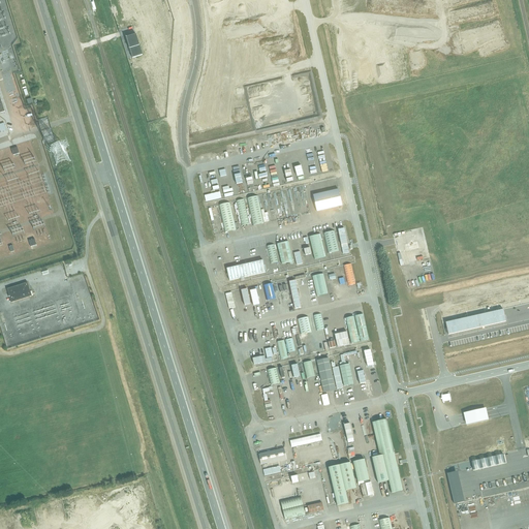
[(136,35),(126,38),(132,58),(143,55),(136,35)]
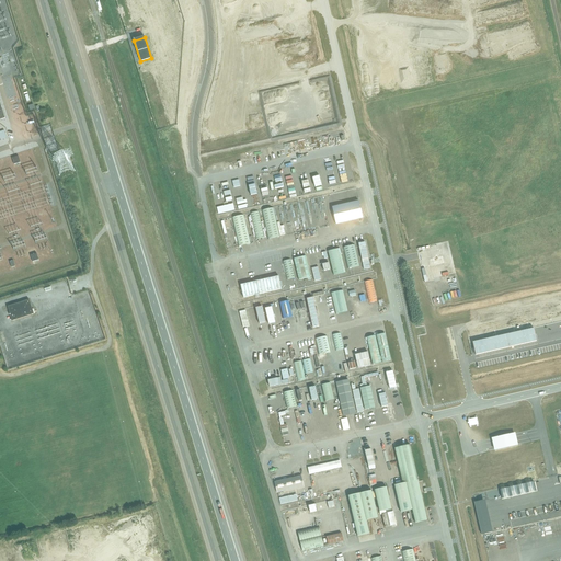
[(299,179),(306,178),(304,167),(297,169),(299,179)]
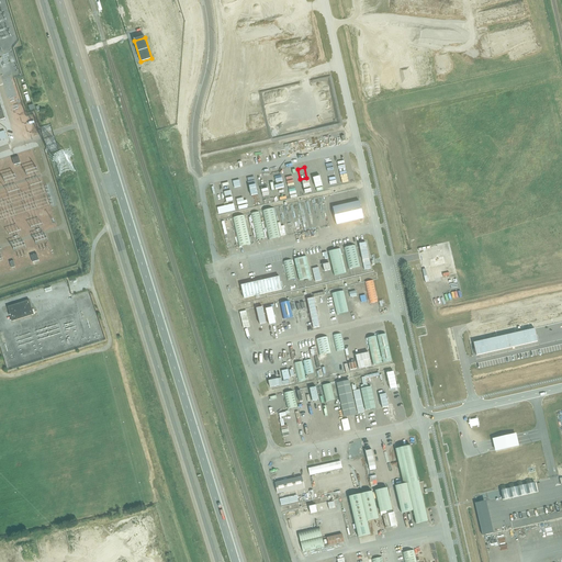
[(318,177),(311,179),(314,189),(321,188),(318,177)]
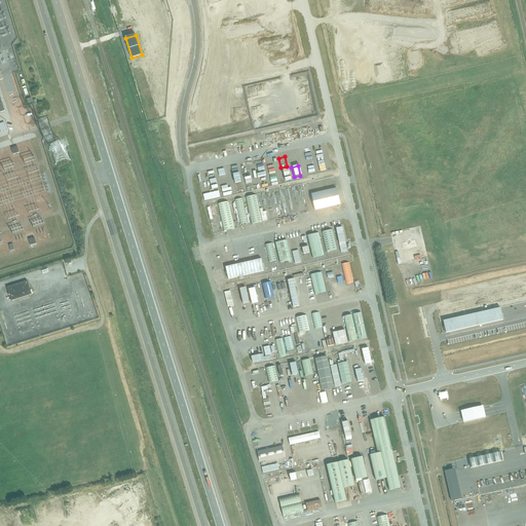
[(286,168),(280,171),(284,178),(289,176),(286,168)]
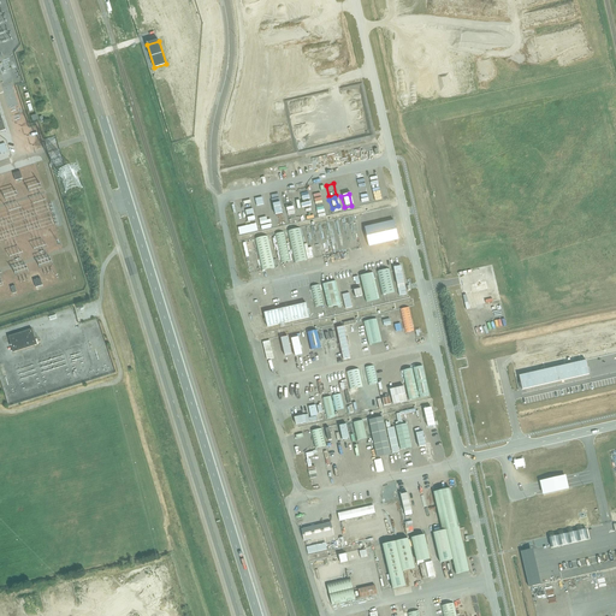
[(365,227),(369,247),(398,240),(394,220),(365,227)]
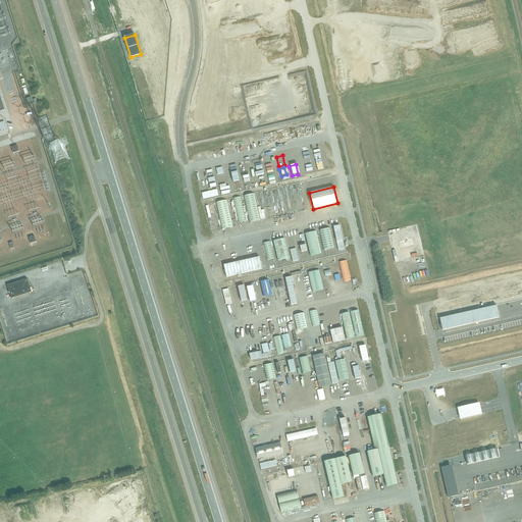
[(250,223),(260,220),(254,194),(244,196),(250,223)]
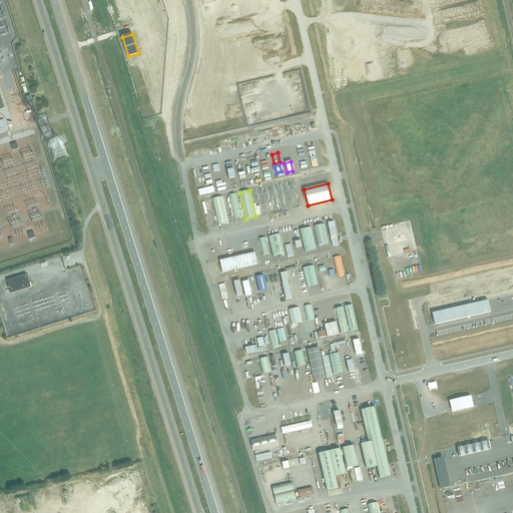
[(241,217),(236,193),(223,196),(224,202),(230,201),(234,219),(241,217)]
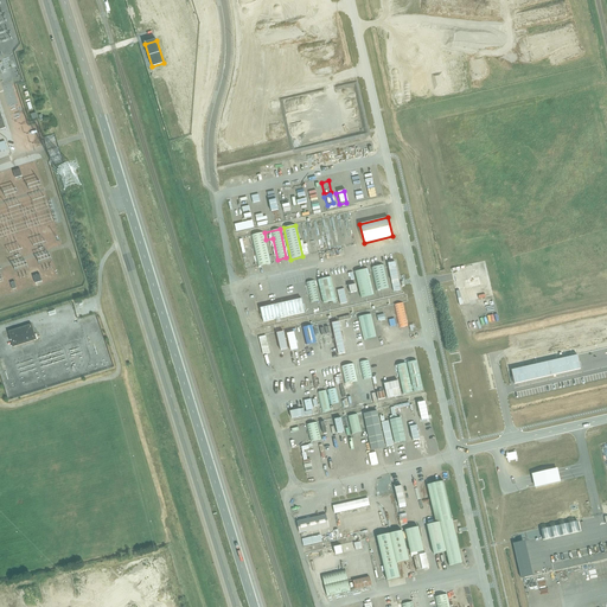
[(259,267),(270,264),(263,232),(251,236),(259,267)]
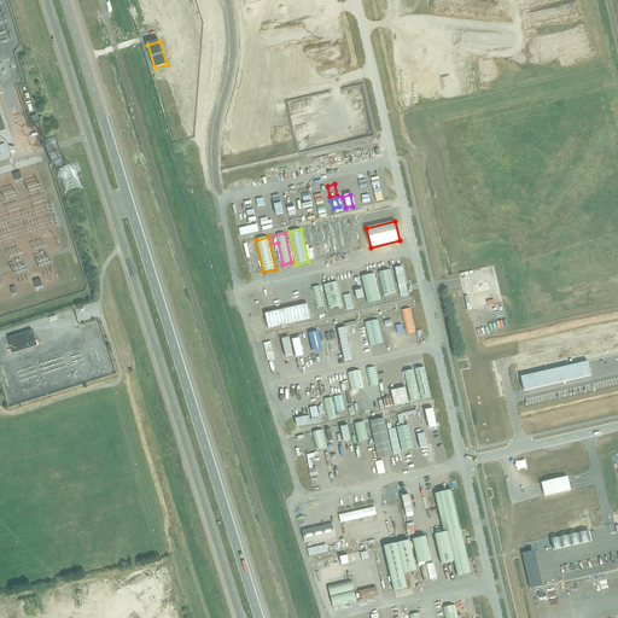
[(402,267),(395,269),(401,297),(408,296),(402,267)]
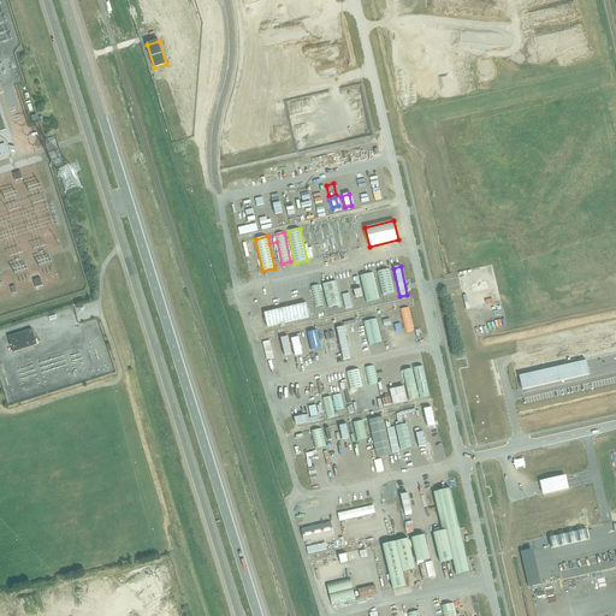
[(377,272),(381,295),(395,292),(390,270),(377,272)]
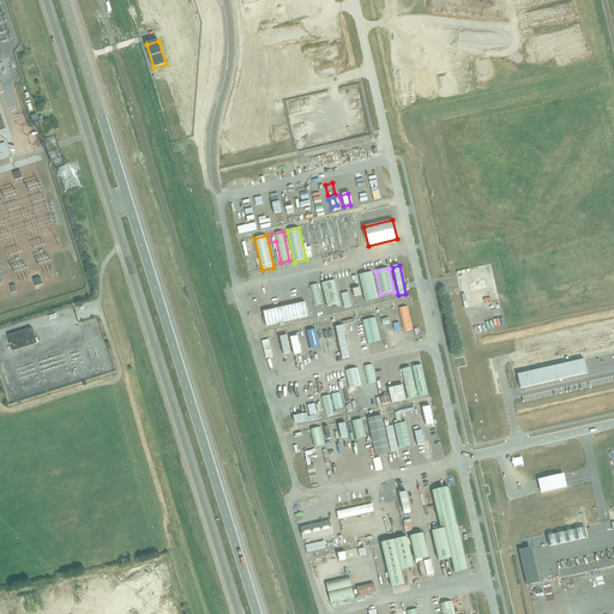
[(360,278),(365,301),(378,299),(372,272),(359,275),(359,276),(359,278),(360,278)]
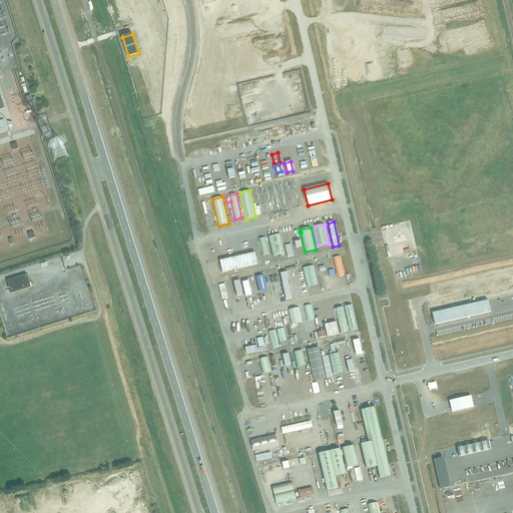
[(283,233),(288,258),(292,257),(294,255),(289,232),(283,233)]
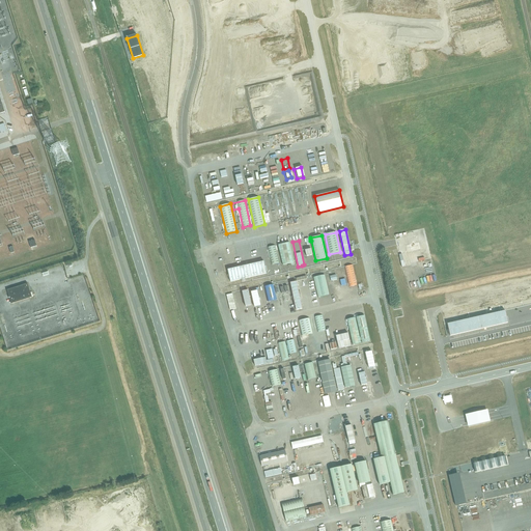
[(278,245),(283,266),(287,264),(289,264),(290,263),(290,266),(295,266),(294,262),(295,262),(289,243),(278,245)]
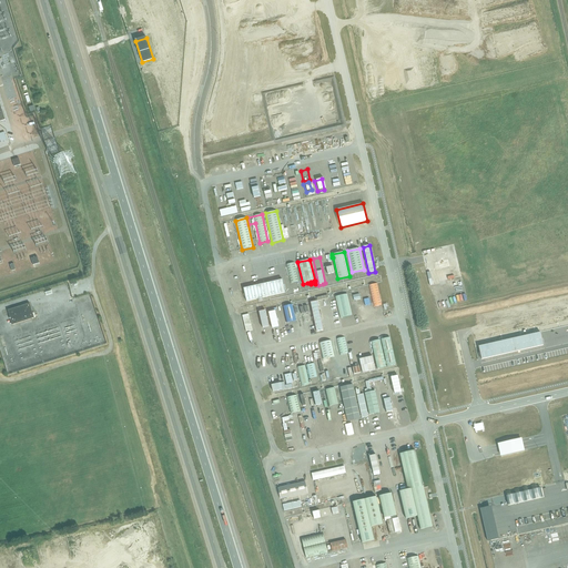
[(294,263),(286,265),(291,284),(298,282),(294,263)]
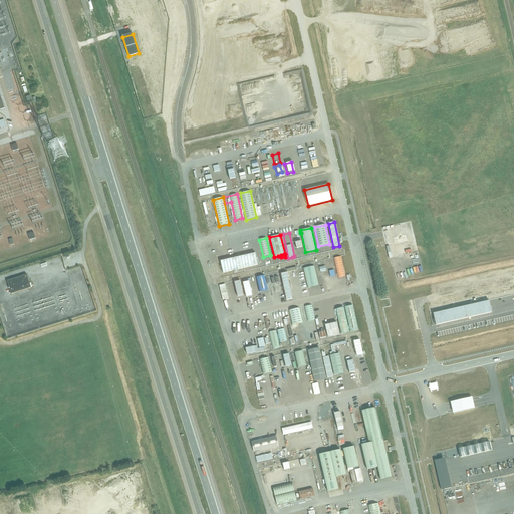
[(239,243),(241,252),(239,252),(239,254),(240,253),(241,256),(243,255),(242,254),(247,253),(245,242),(244,242),(244,241),(239,242),(239,243)]
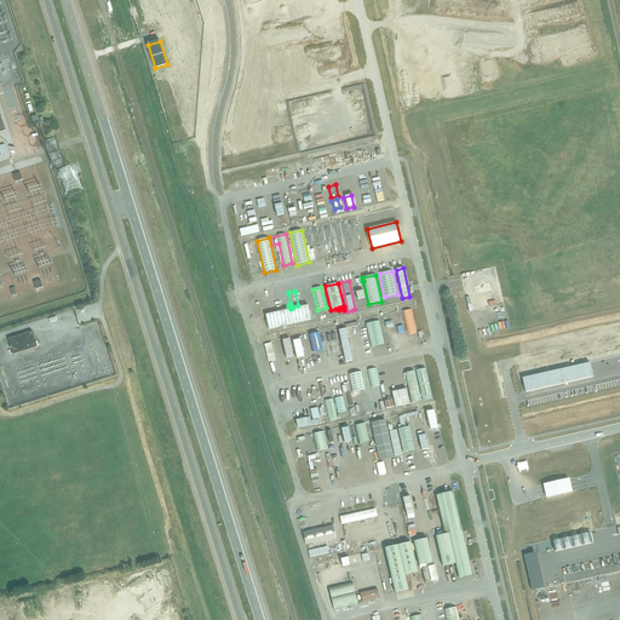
[(302,292),(309,320),(315,319),(309,291),(302,292)]
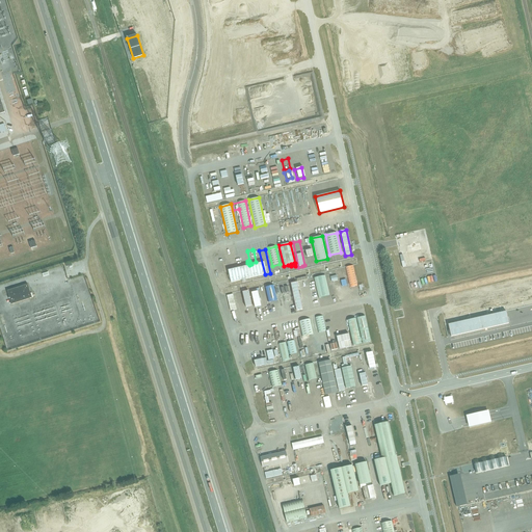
[(238,281),(233,257),(227,258),(232,283),(238,281)]
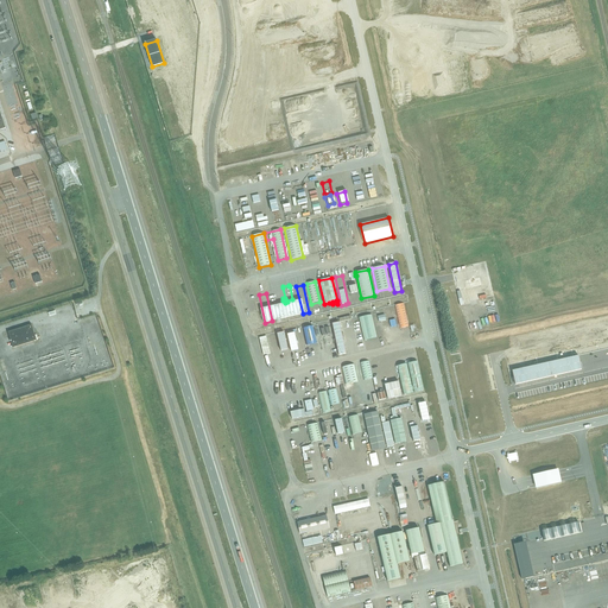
[(272,303),(276,321),(280,318),(282,321),(285,320),(284,318),(289,317),(285,303),(284,299),(283,301),(272,303)]
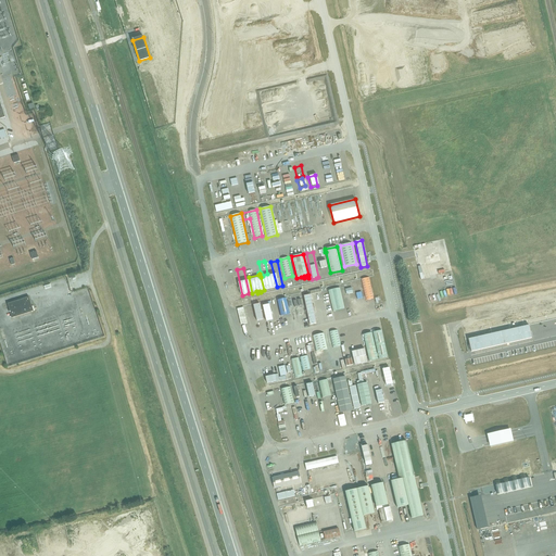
[(369,278),(361,280),(366,301),(374,299),(369,278)]
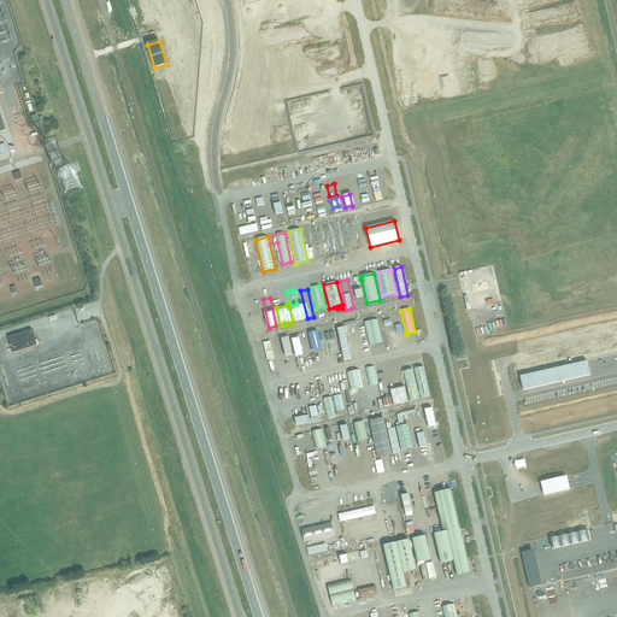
[(362,323),(366,347),(380,344),(375,319),(362,323)]
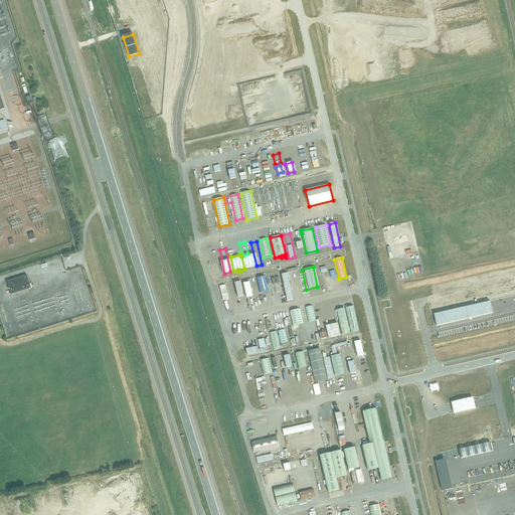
[(281,275),(284,303),(291,302),(287,274),(281,275)]
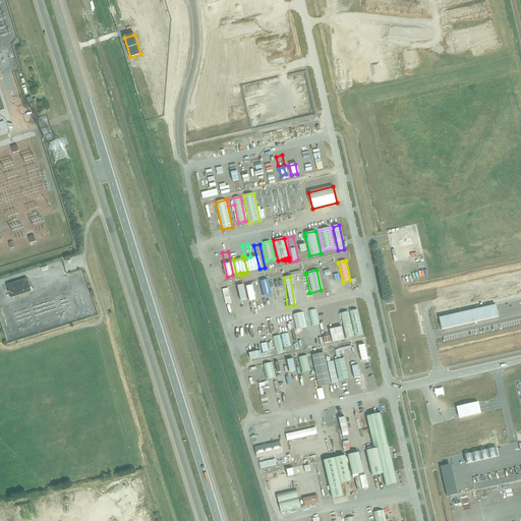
[(27,278),(7,285),(11,298),(33,291),(32,287),(31,288),(27,278)]
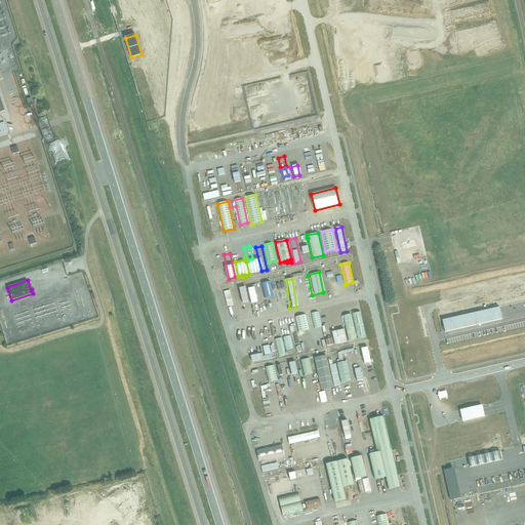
[(273,299),(269,281),(261,283),(266,300),(273,299)]
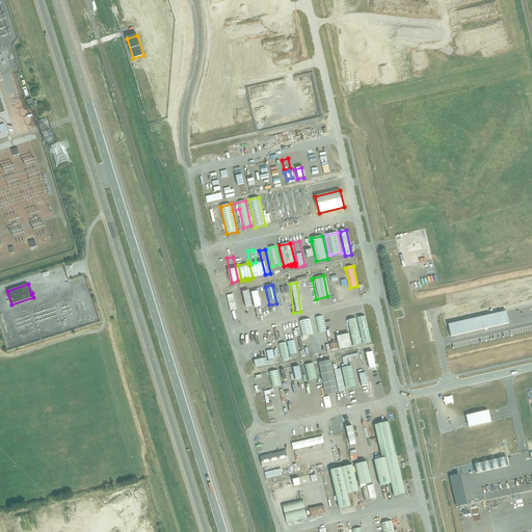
[(251,306),(248,290),(242,292),(245,307),(251,306)]
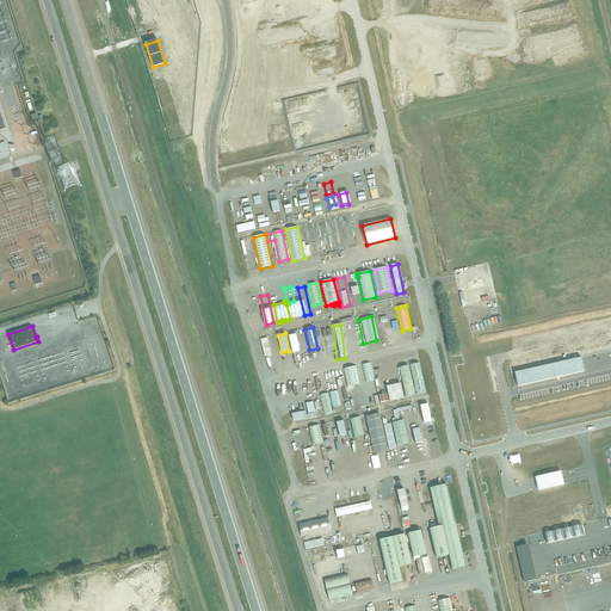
[(580,360),(513,374),(516,389),(567,380),(567,382),(579,380),(579,375),(582,375),(580,360)]
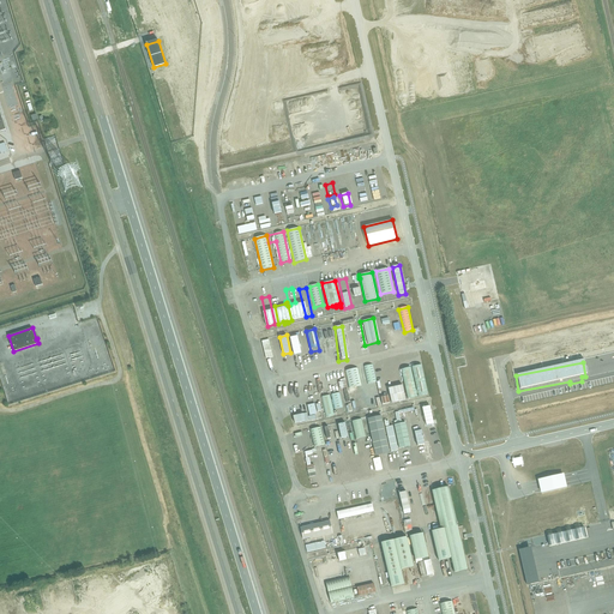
[(373,365),(363,367),(367,384),(377,383),(373,365)]
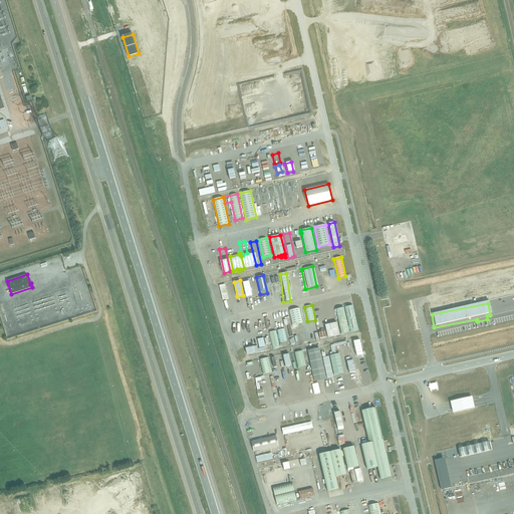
[(352,306),(344,307),(350,332),(357,330),(352,306)]
